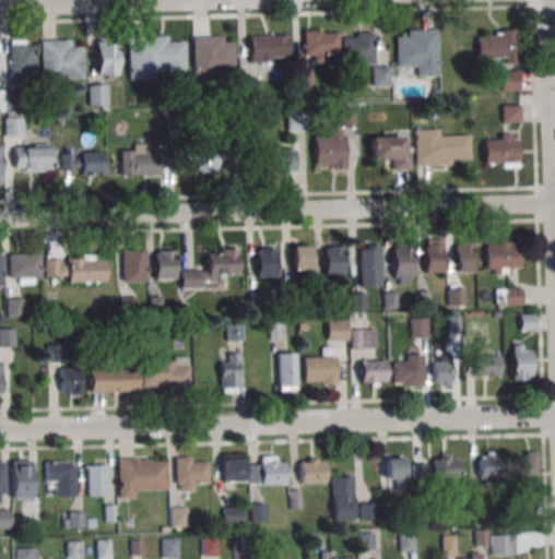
[(440,75),(440,28),(410,28),(410,37),(399,37),(399,64),(420,64),(420,75),(440,75)]
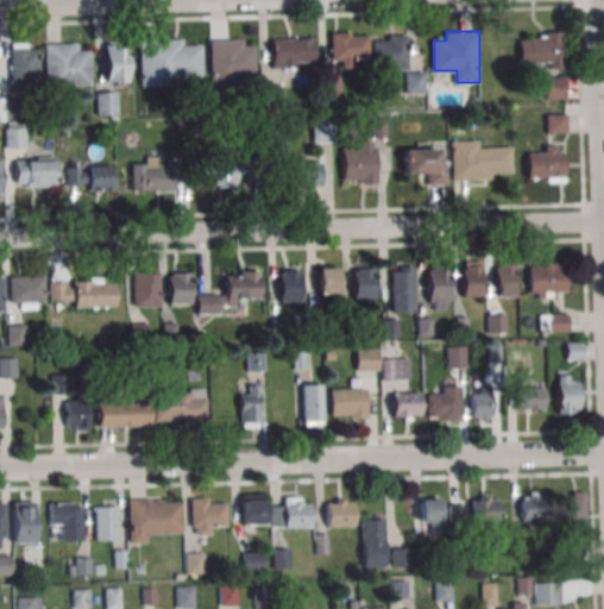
[(371,32),(333,32),(333,63),(371,63),(371,32)]
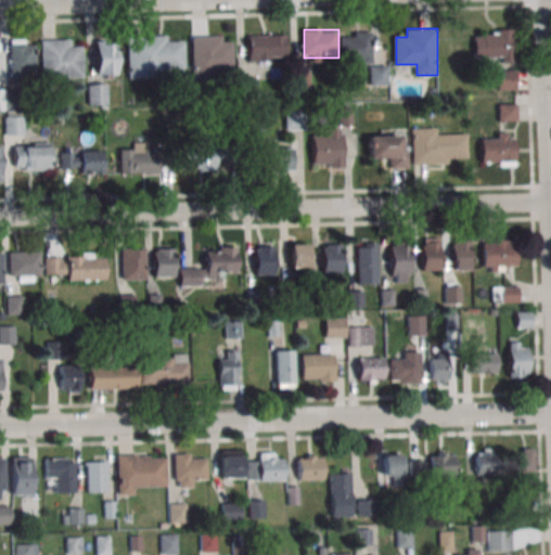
[(516,30),(501,30),(501,36),(476,35),(476,60),(515,61),(516,30)]
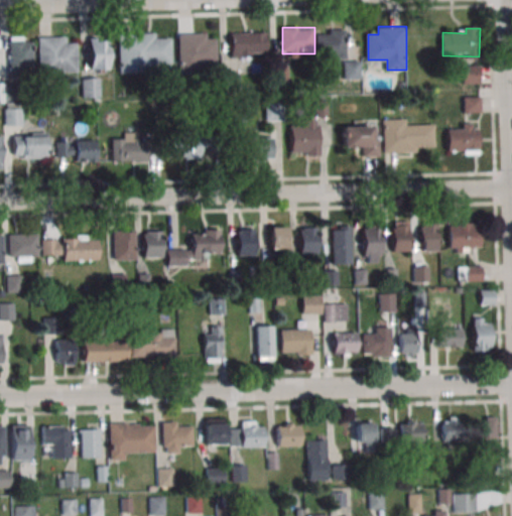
[(318,35),(320,60),(332,60),(332,66),(342,66),(341,59),(349,59),(348,30),(332,30),(332,35),(318,35)]
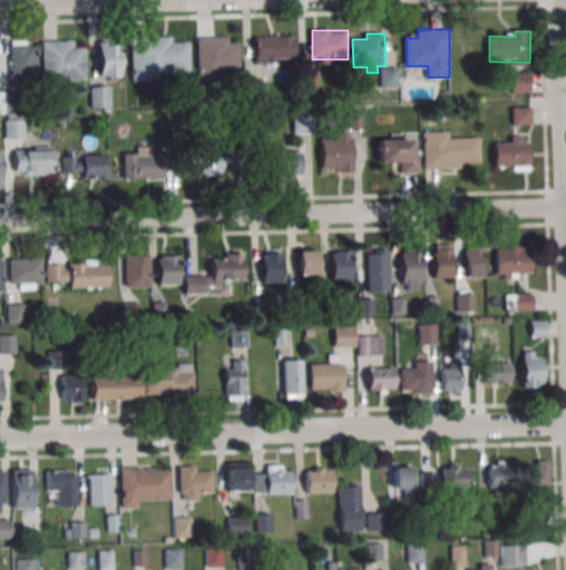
[(199,79),(242,79),(241,36),(199,36),(199,79)]
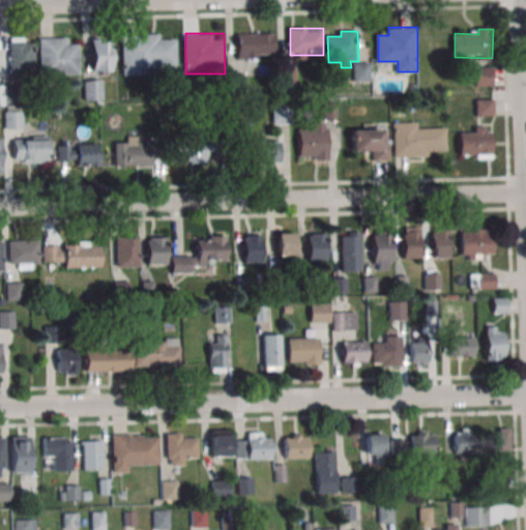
[(239,33),(239,57),(275,57),(275,33),(239,33)]
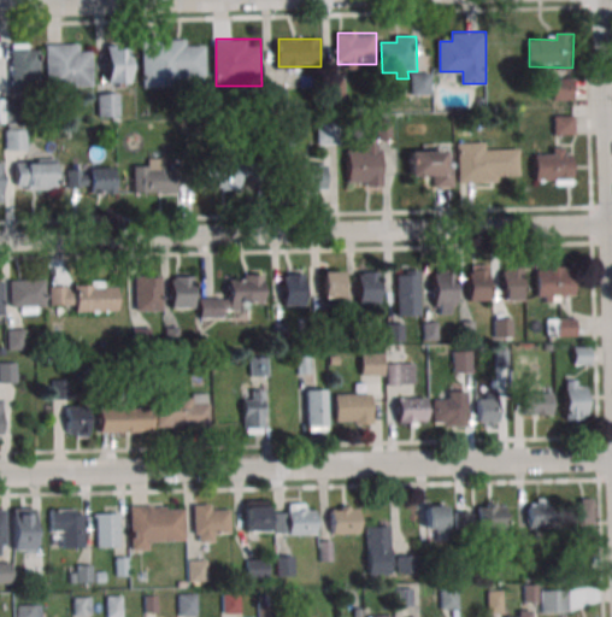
[(183,87),(183,75),(207,75),(207,40),(145,40),(145,87),(183,87)]
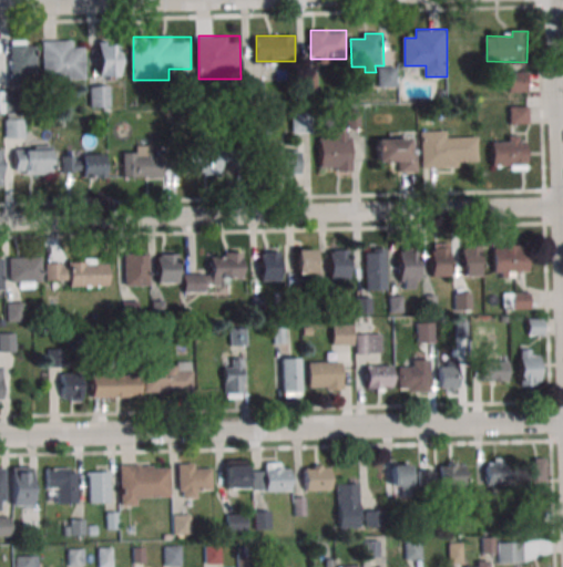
[(89,80),(89,48),(77,48),(77,39),(44,39),(44,80),(89,80)]
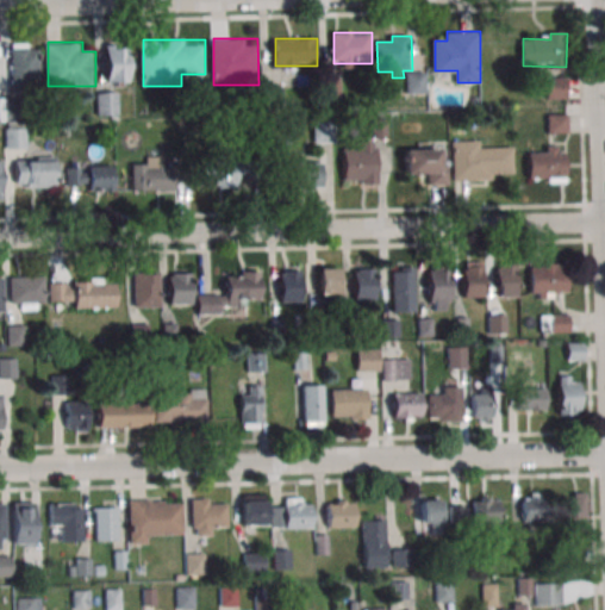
[(42,88),(42,43),(12,43),(13,88),(42,88)]
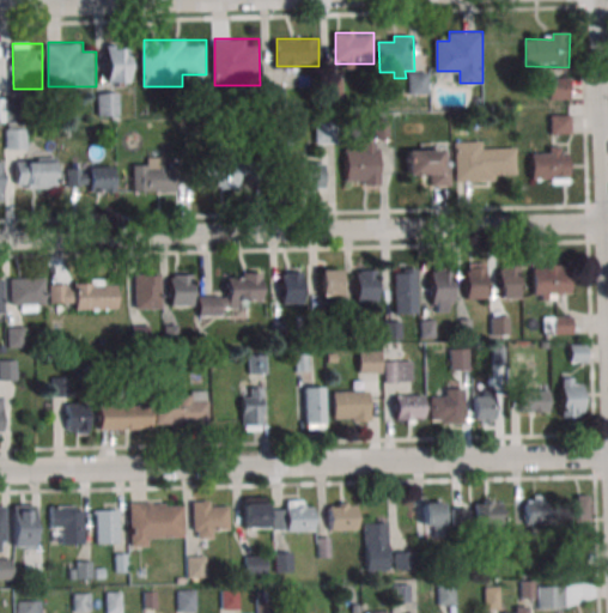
[(109,46),(109,85),(132,85),(132,46),(109,46)]
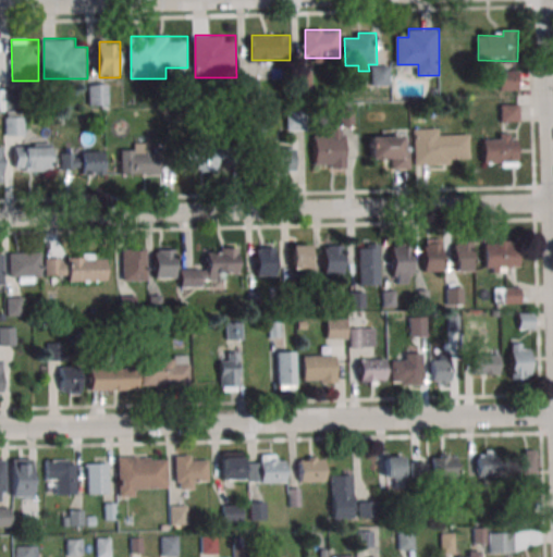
[(392,66),(392,86),(375,87),(373,67),(392,66)]
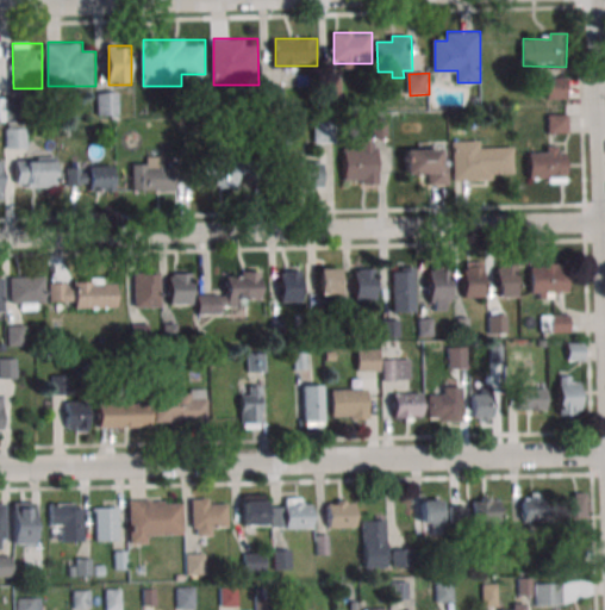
[(568,98),(568,76),(549,76),(549,98),(568,98)]
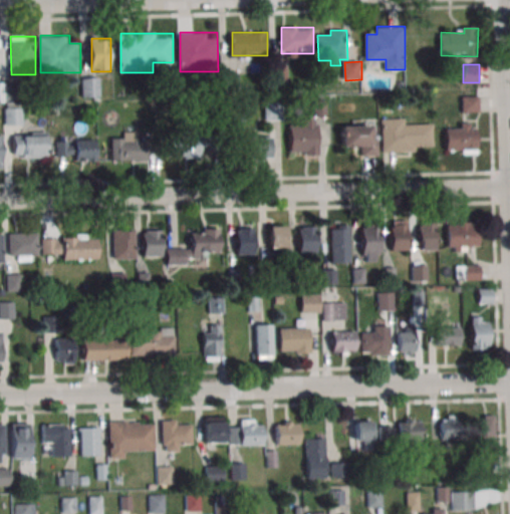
[(289,80),(289,65),(277,66),(277,80),(289,80)]
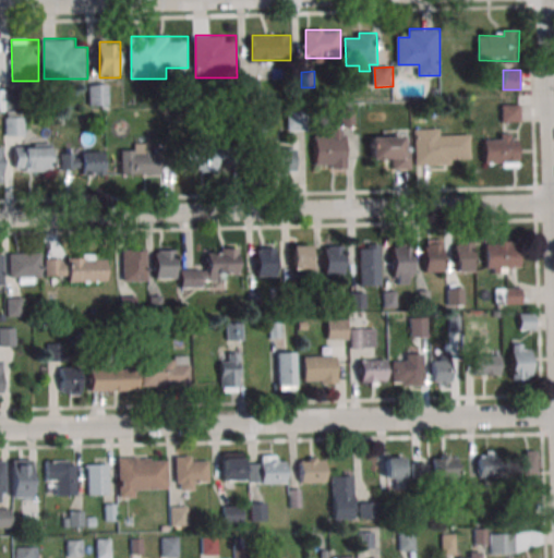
[(91,105),(111,105),(111,84),(91,84),(91,105)]
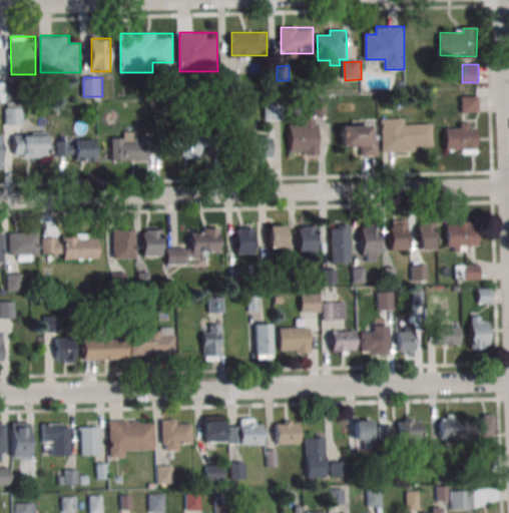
[(28,83),(28,98),(7,99),(7,83),(28,83)]
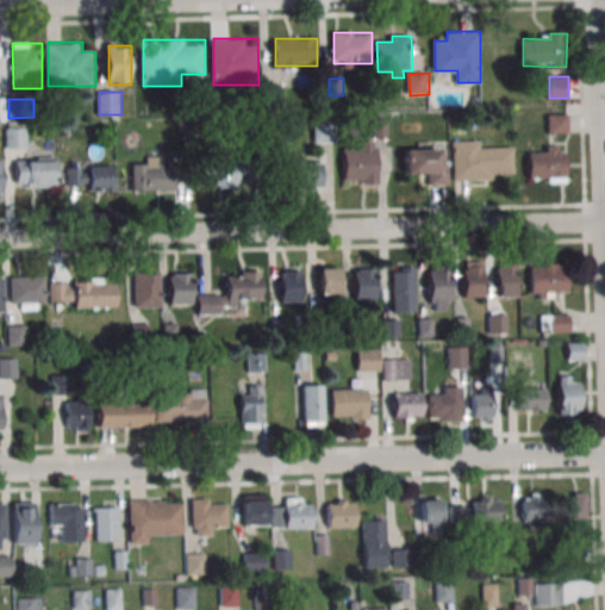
[(228,99),(228,113),(217,114),(217,100),(228,99)]
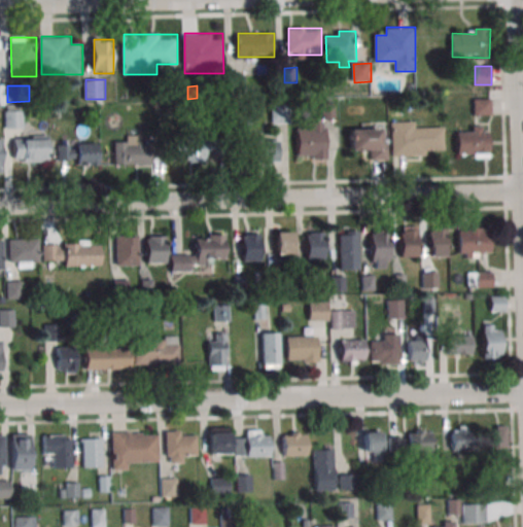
[(492,99),(475,99),(475,114),(492,114),(492,99)]
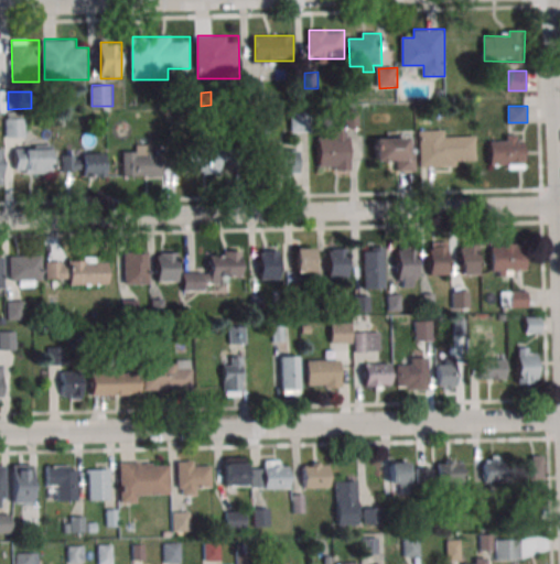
[(361,111),(362,130),(350,130),(348,111),(361,111)]
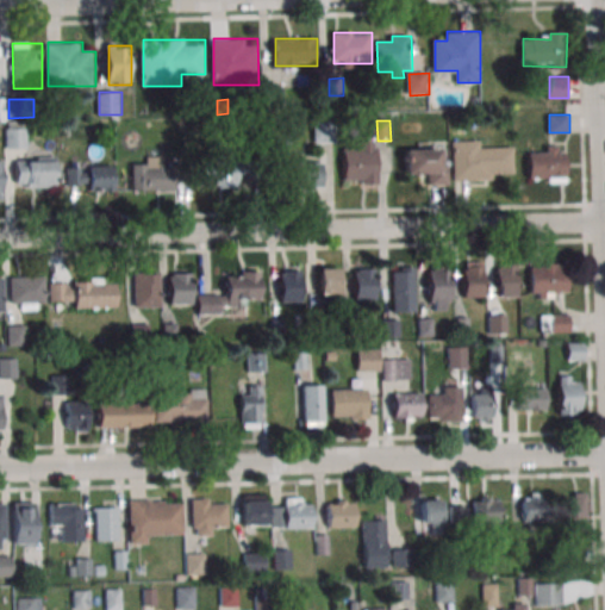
[(338,122),(340,143),(316,144),(315,123),(338,122)]
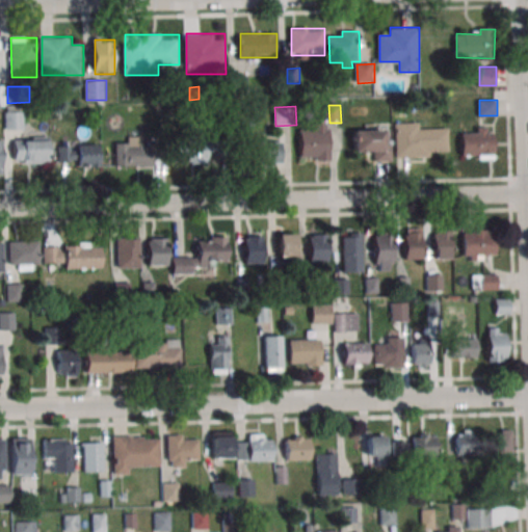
[(25,129),(25,107),(7,108),(7,129),(25,129)]
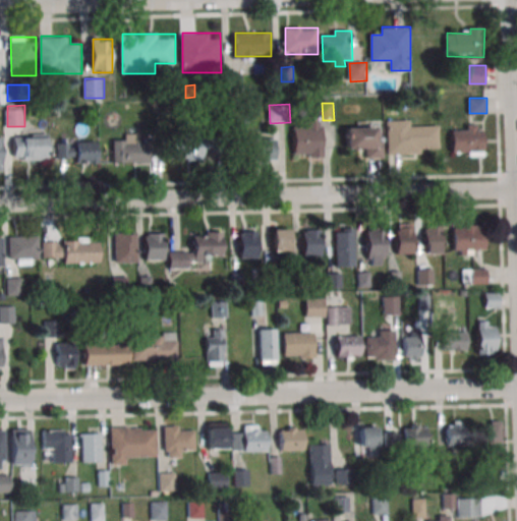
[(440,126),(412,126),(412,119),(389,119),(389,153),(441,153),(440,126)]
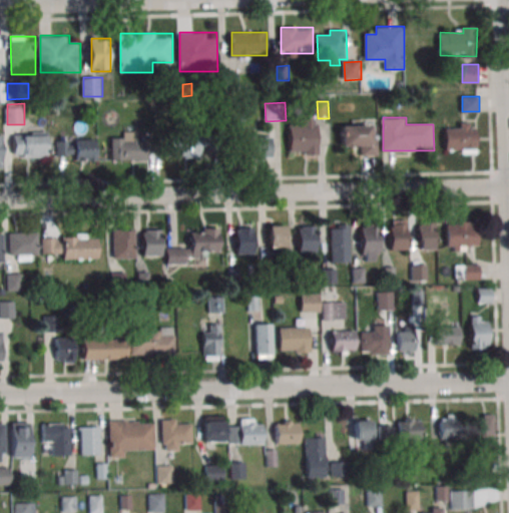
[(316,118),(316,125),(321,125),(321,155),(308,156),(308,151),(293,152),(292,125),(306,125),(306,119),(316,118)]
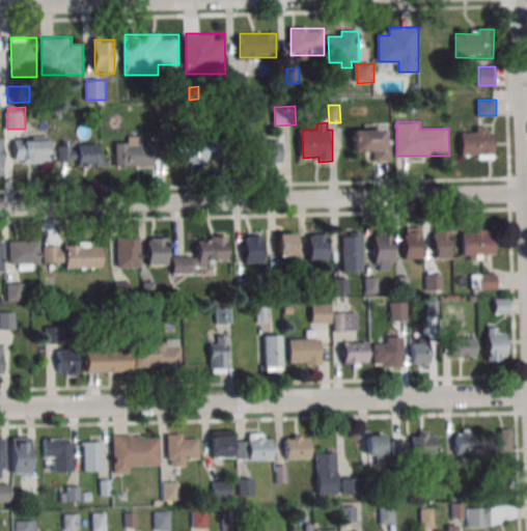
[(463,128),(462,157),(495,158),(495,129),(463,128)]
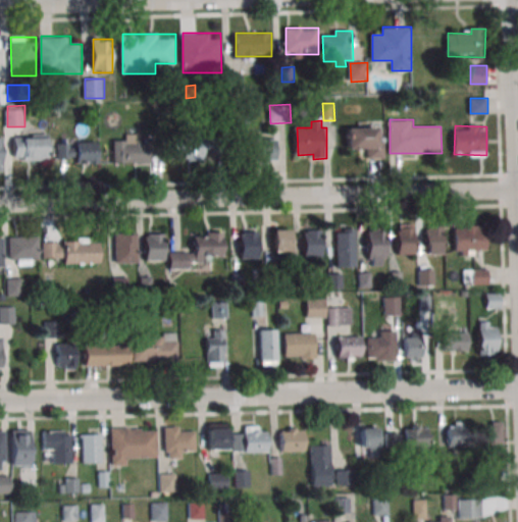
[(367,149),(367,157),(385,157),(385,137),(378,137),(378,126),(348,126),(348,149),(367,149)]
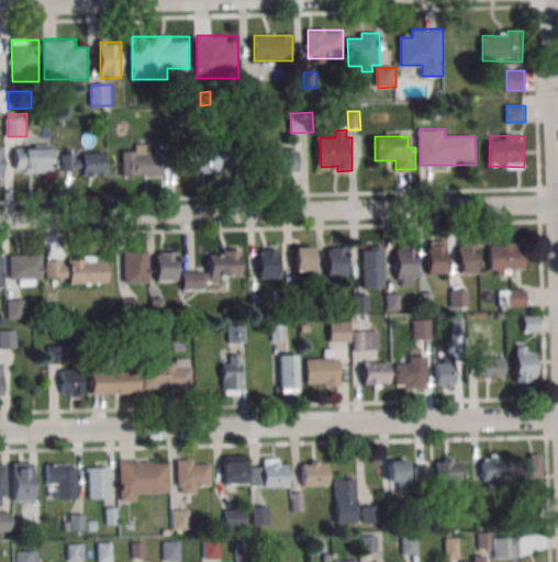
[(55,143),(17,143),(17,172),(55,172),(55,143)]
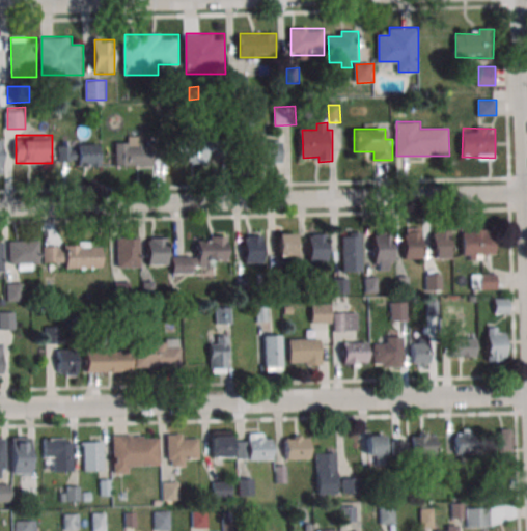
[(230,139),(231,156),(210,157),(211,161),(179,162),(178,142),(193,142),(193,136),(201,136),(201,140),(230,139)]
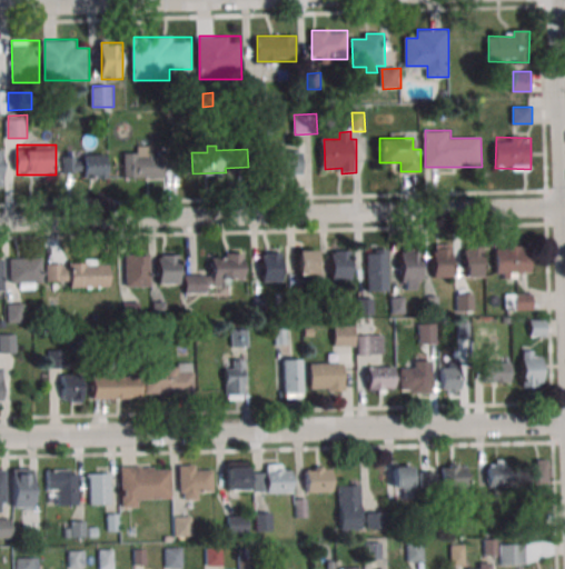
[(177,151),(178,171),(167,171),(167,177),(127,178),(127,155),(140,155),(140,158),(162,158),(162,152),(177,151)]
